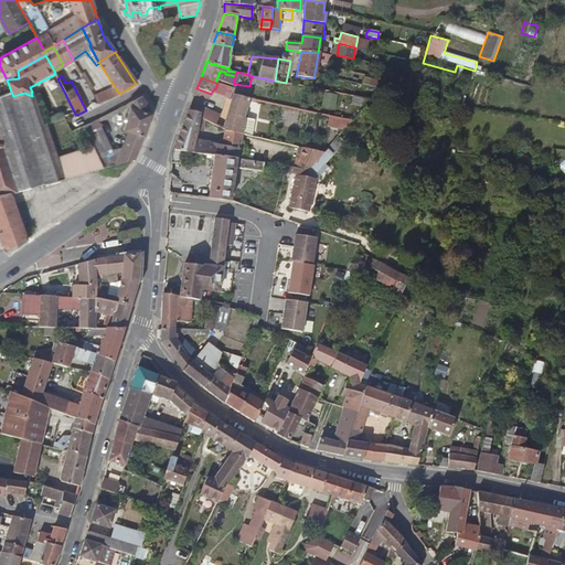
[(115,97),(119,94),(115,87),(110,89),(115,97)]
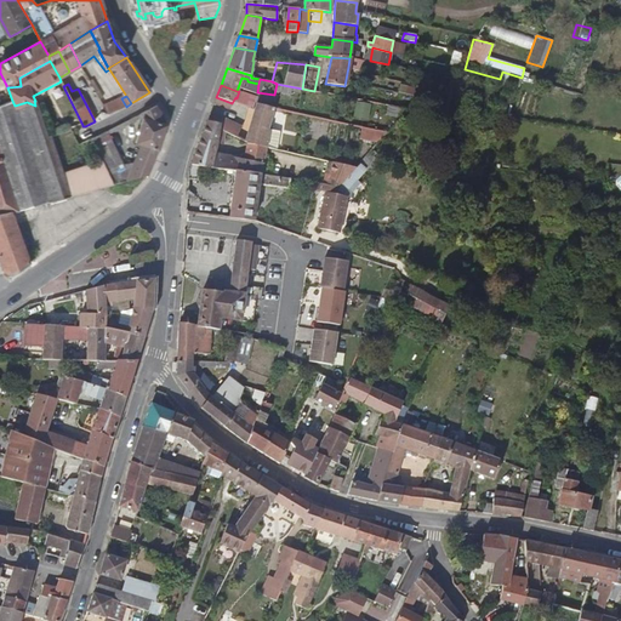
[(121,98),(104,107),(109,114),(126,107),(121,98)]
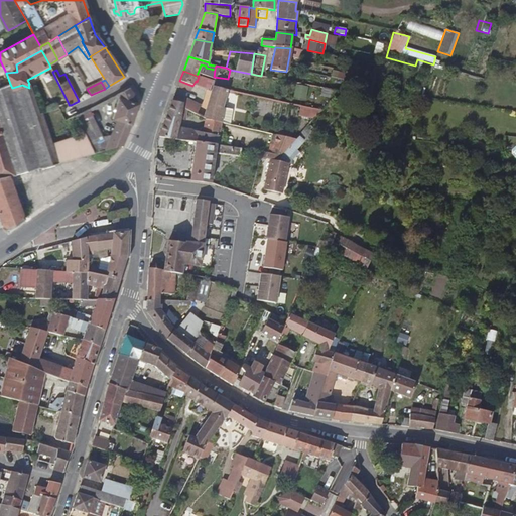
[(22,85),(12,88),(0,91),(0,118),(0,119),(0,118),(0,177),(10,176),(24,173),(54,164),(48,144),(38,113),(29,88),(22,85)]
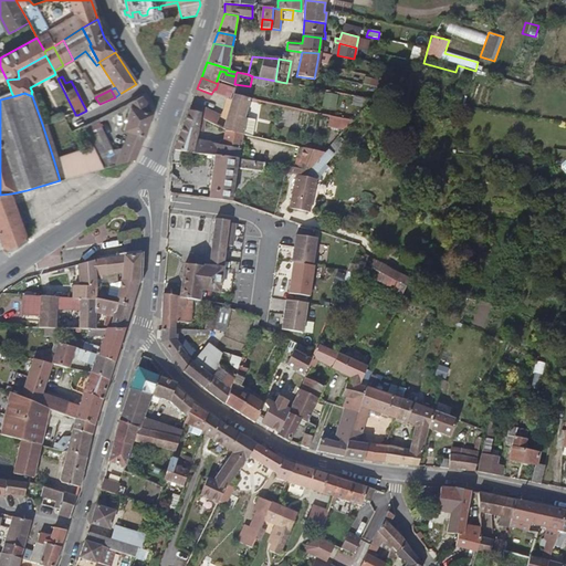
[(198,109),(191,105),(189,112),(199,116),(224,129),(243,134),(252,136),(254,124),(245,122),(247,117),(244,116),(249,98),(248,97),(232,93),(230,100),(226,118),(205,108),(198,109)]
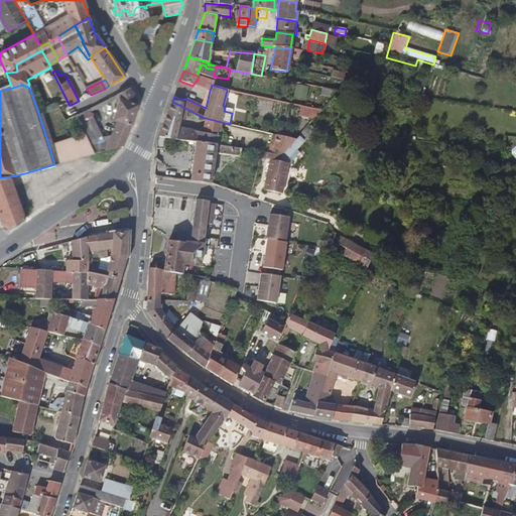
[(137,105),(130,88),(116,95),(119,99),(113,119),(119,121),(107,150),(122,145),(131,124),(137,105)]
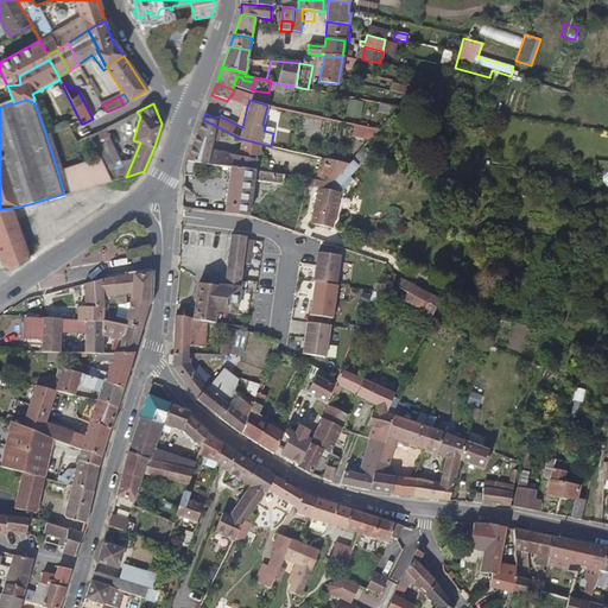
[(214,125),(203,120),(187,162),(229,168),(255,171),(261,144),(241,139),(238,156),(209,150),(214,125)]
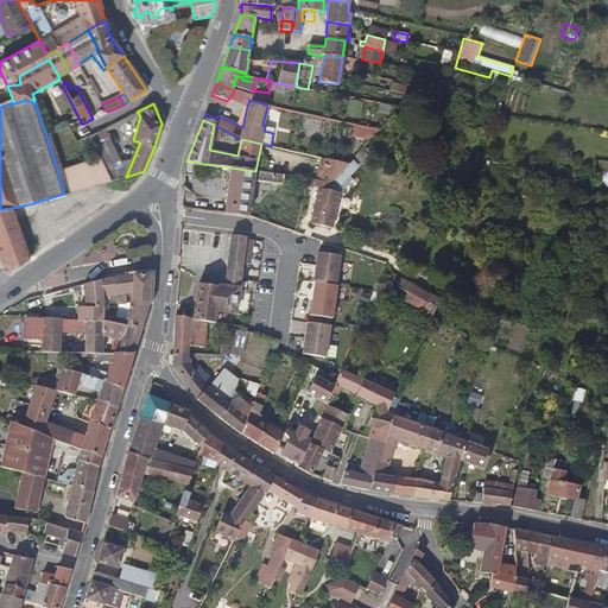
[(354,126),(352,138),(371,141),(373,130),(354,126)]
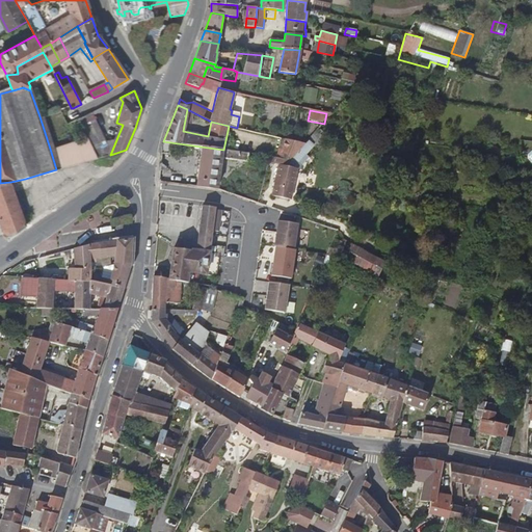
[(50,149),(56,169),(95,158),(91,151),(85,138),(50,149)]
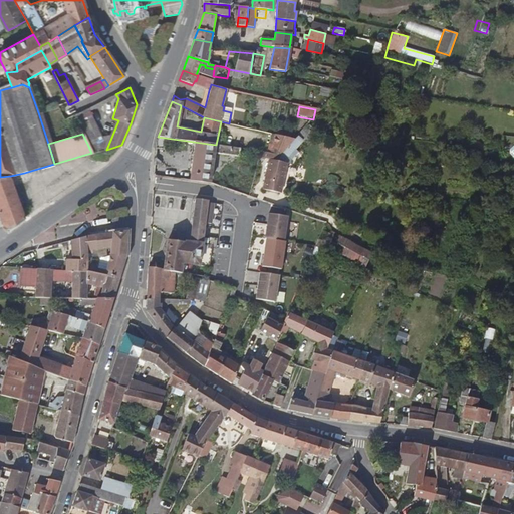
[(189,180),(210,183),(211,173),(214,153),(224,154),(226,146),(216,145),(194,142),(191,170),(189,180)]
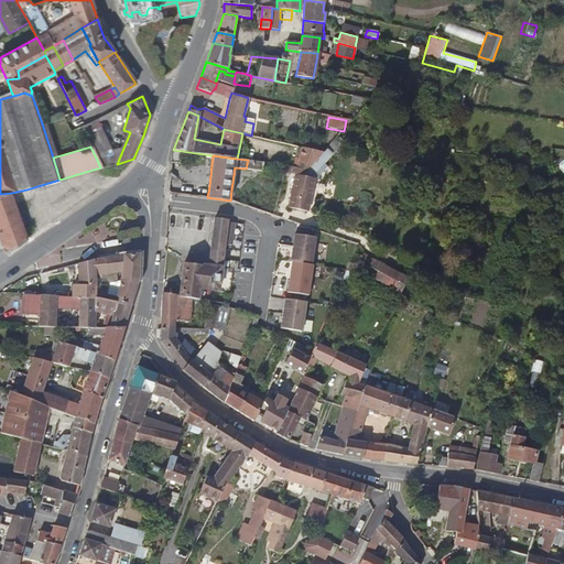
[(101,169),(109,166),(106,156),(97,160),(100,167),(101,169)]
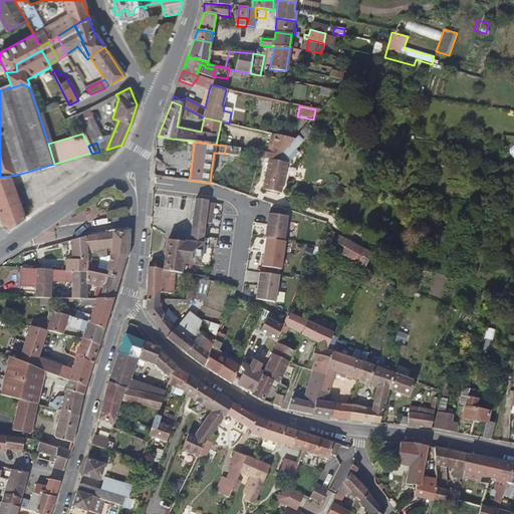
[(264,158),(268,159),(280,160),(281,154),(265,152),(264,158)]
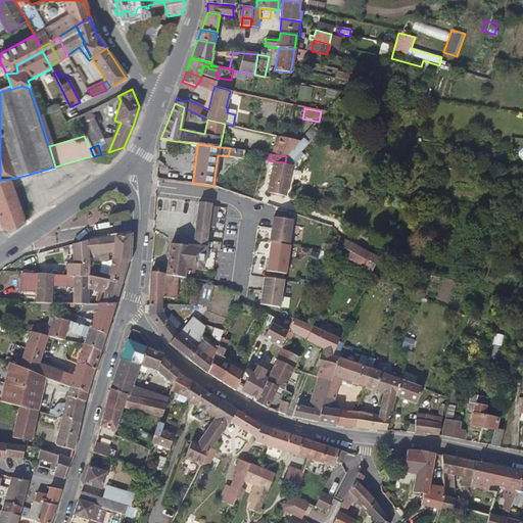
[(285,194),(288,184),(288,182),(292,163),(285,162),(273,161),(267,190),(285,194)]
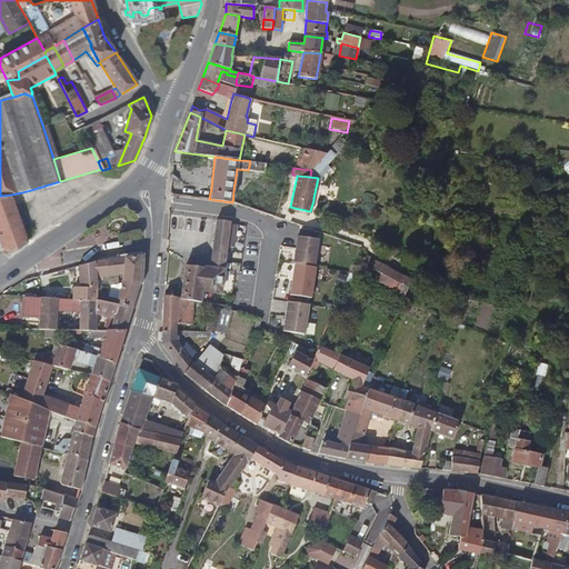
[(0,196),(0,241),(3,252),(11,253),(28,241),(11,195),(0,196)]
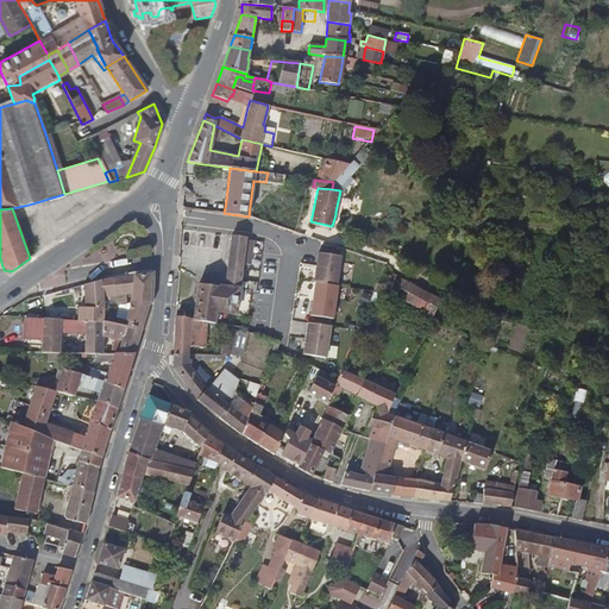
[(246,239),(246,237),(232,236),(225,288),(198,284),(193,320),(207,321),(214,322),(215,311),(243,316),(246,289),(240,288),(242,278),(249,280),(253,240),(246,239)]
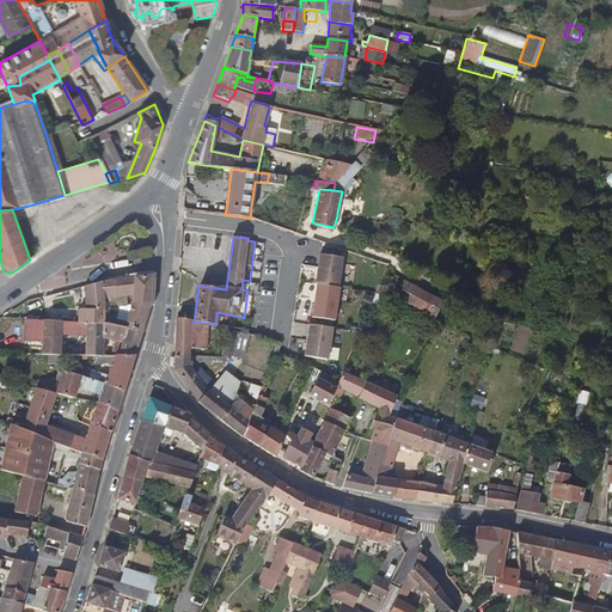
[(342,258),(319,255),(314,285),(317,285),(337,288),(342,258)]
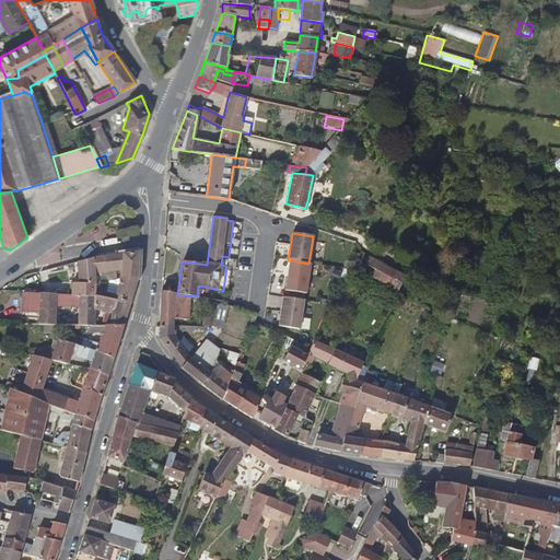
[(313,242),(311,257),(323,259),(325,244),(313,242)]
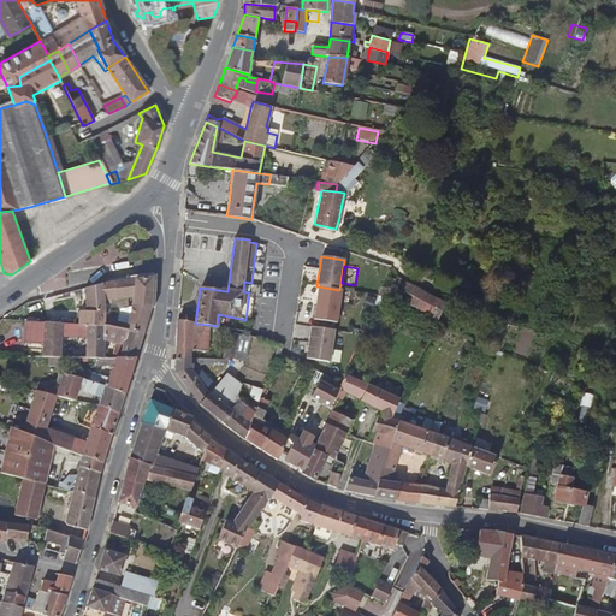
[(130,308),(149,309),(150,303),(152,278),(102,285),(104,304),(107,303),(111,303),(111,298),(123,297),(123,296),(132,295),(130,308)]
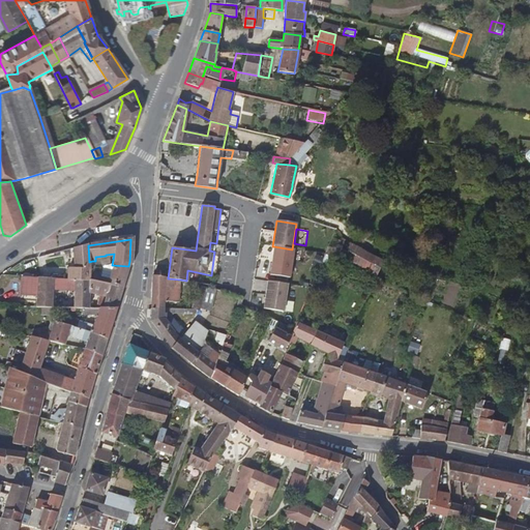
[(349,244),(341,260),(376,278),(384,263),(349,244)]
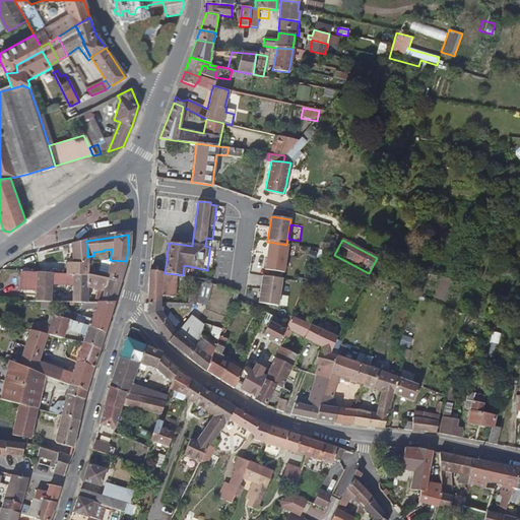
[(87,257),(86,241),(70,244),(73,263),(66,263),(66,275),(87,275),(88,270),(87,257)]
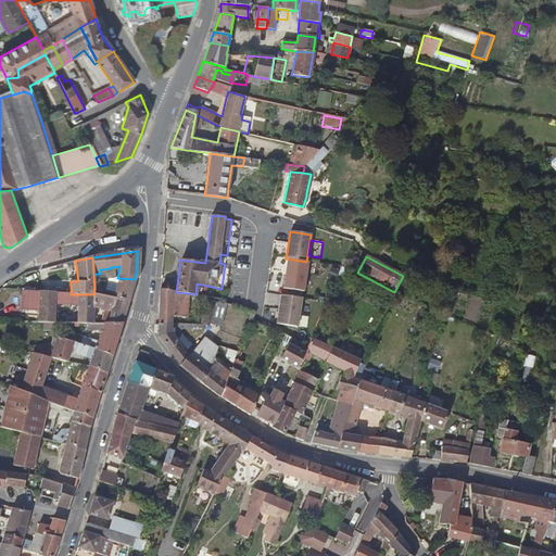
[(306,262),(288,258),(283,289),(303,291),(307,262),(306,262)]
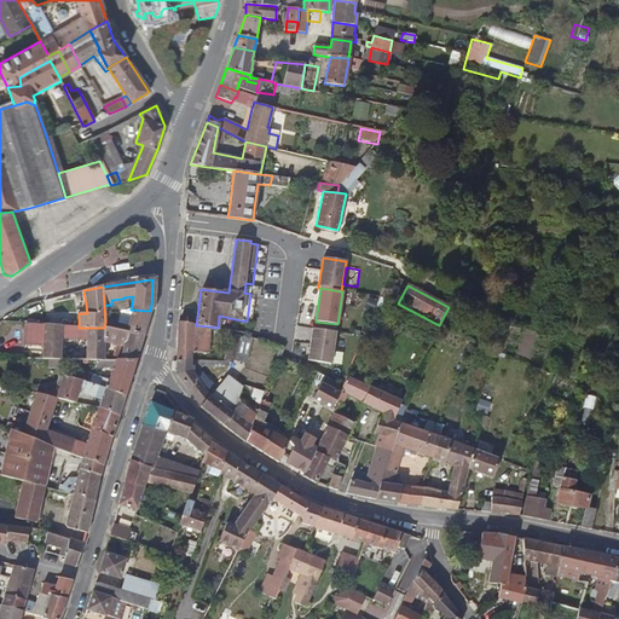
[(372,313),(377,304),(369,299),(364,307),(372,313)]
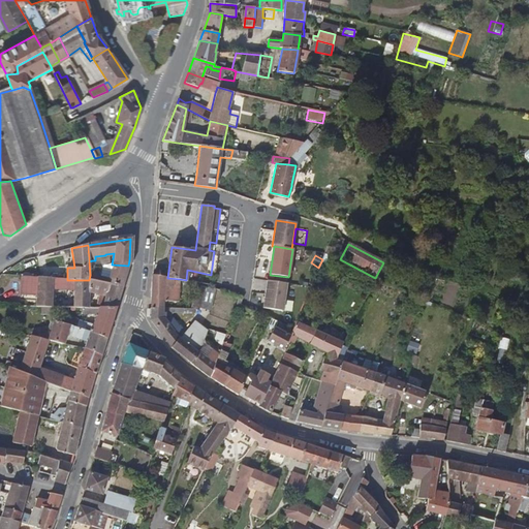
[(109,285),(122,287),(128,266),(112,265),(109,279),(97,276),(96,281),(109,285)]
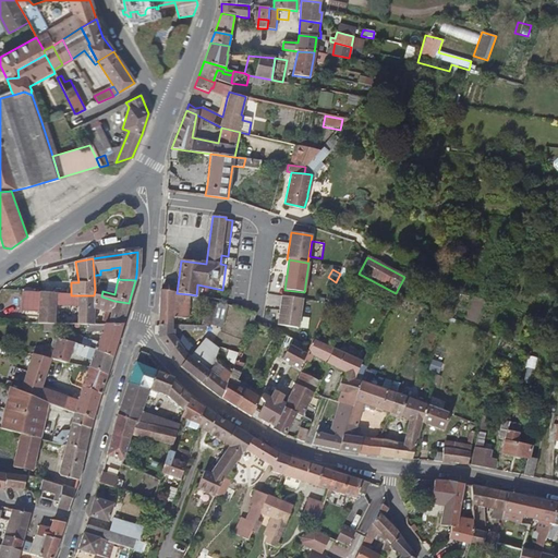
[(160,291),(159,325),(172,325),(172,317),(189,318),(190,294),(177,293),(160,291)]
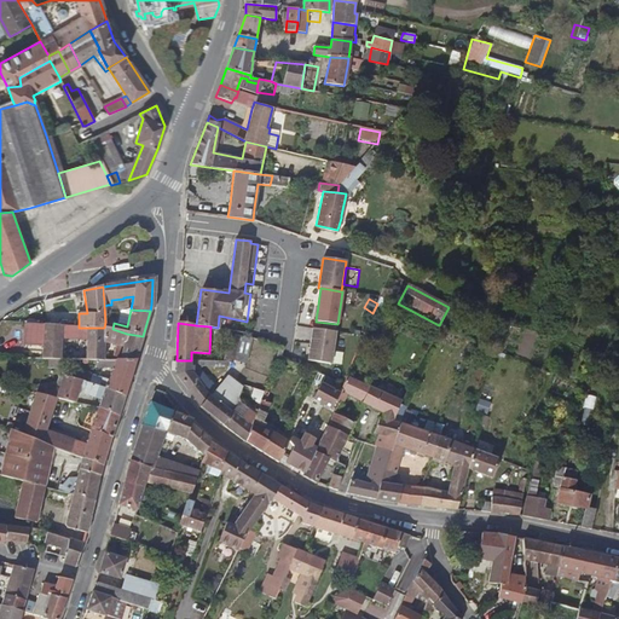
[(42,325),(25,324),(24,359),(42,359),(42,325)]
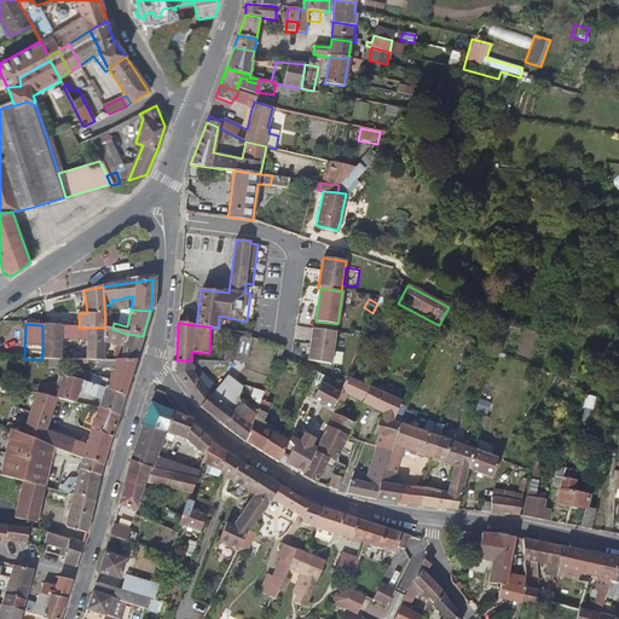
[(119,360),(136,362),(143,336),(127,334),(113,329),(104,328),(79,328),(42,325),(42,359),(69,360),(104,360),(104,342),(123,347),(119,360)]
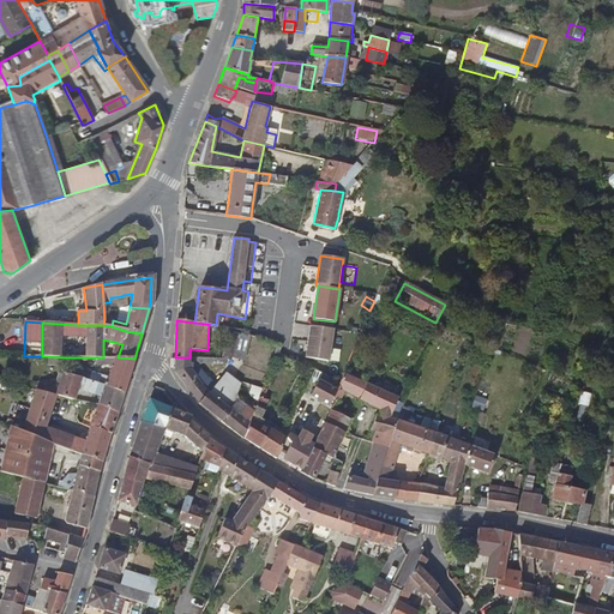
[(332,330),(311,326),(306,359),(329,361),(332,330)]
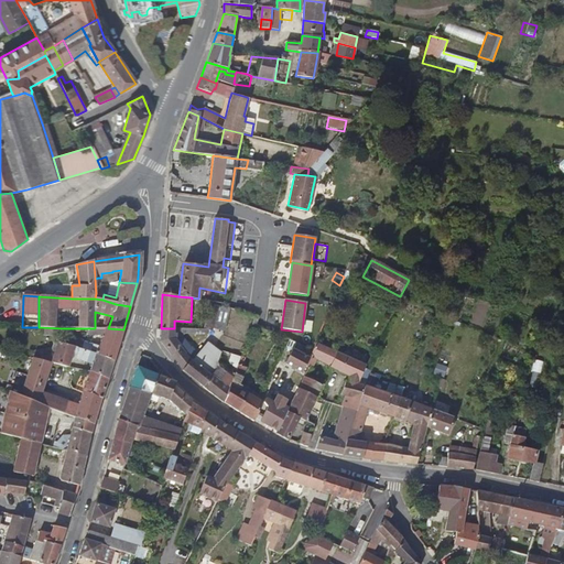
[(213,327),(217,312),(219,305),(214,304),(213,308),(208,311),(204,329),(210,329),(213,327)]
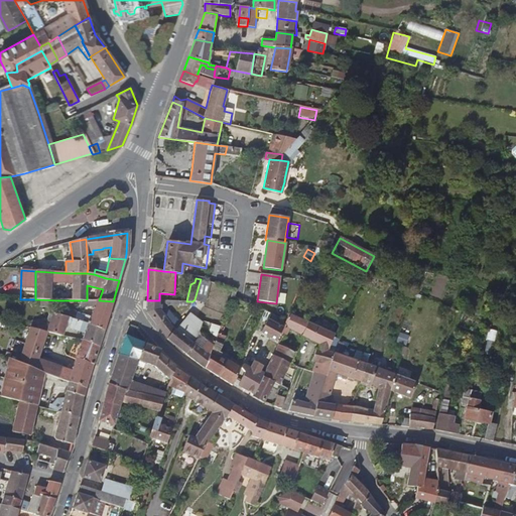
[(208,324),(219,327),(231,297),(211,289),(208,298),(205,297),(203,301),(209,303),(201,321),(203,323),(208,324)]
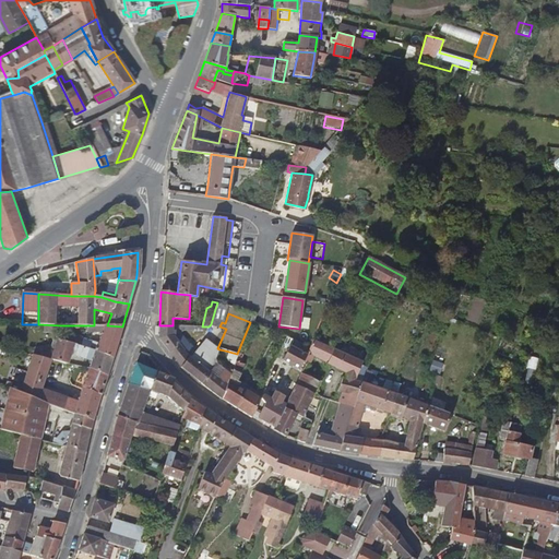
[(113,358),(122,326),(107,325),(104,325),(99,344),(96,353),(113,358)]
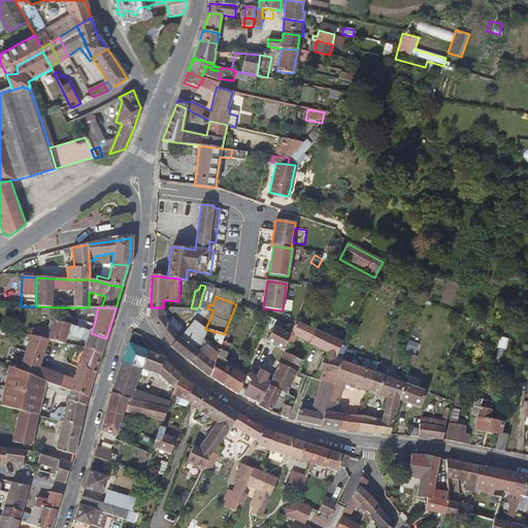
[(172,349),(190,363),(197,353),(199,354),(202,342),(187,333),(182,338),(165,320),(168,316),(169,308),(163,307),(151,307),(151,320),(160,333),(162,333),(172,349)]
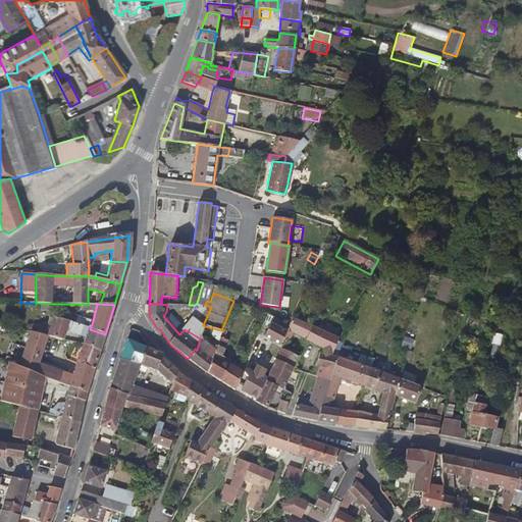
[(73,314),(58,313),(58,318),(71,323),(72,316),(73,314)]
